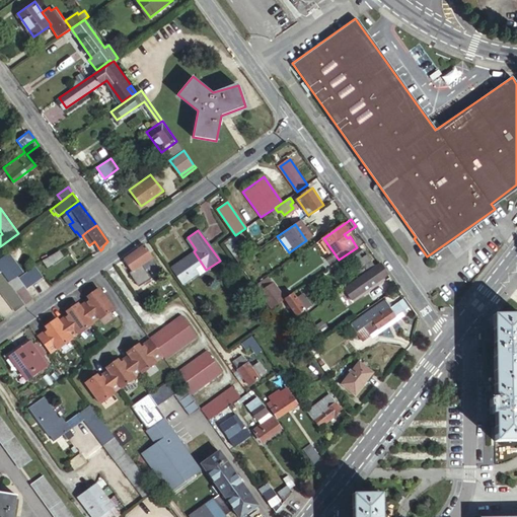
[(249,255),(235,235),(224,243),(239,264),(249,255)]
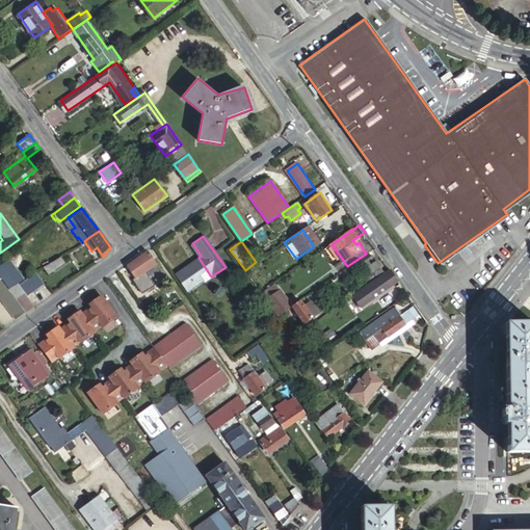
[(160,269),(147,250),(125,265),(144,292),(155,285),(150,276),(160,269)]
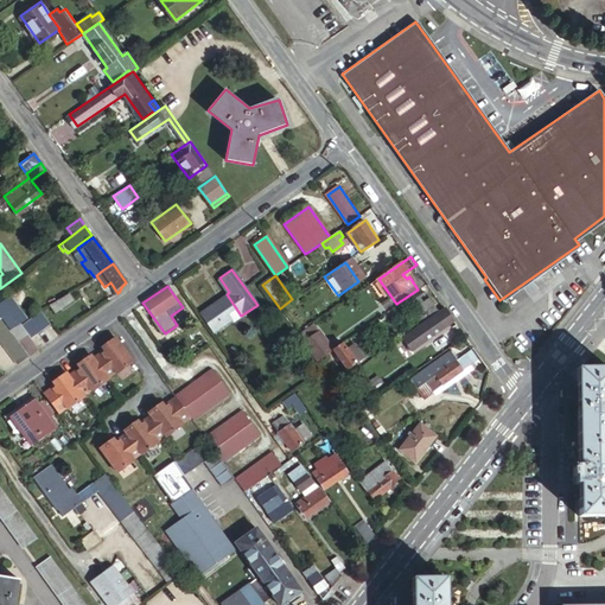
[(75,297),(69,291),(51,303),(56,310),(75,297)]
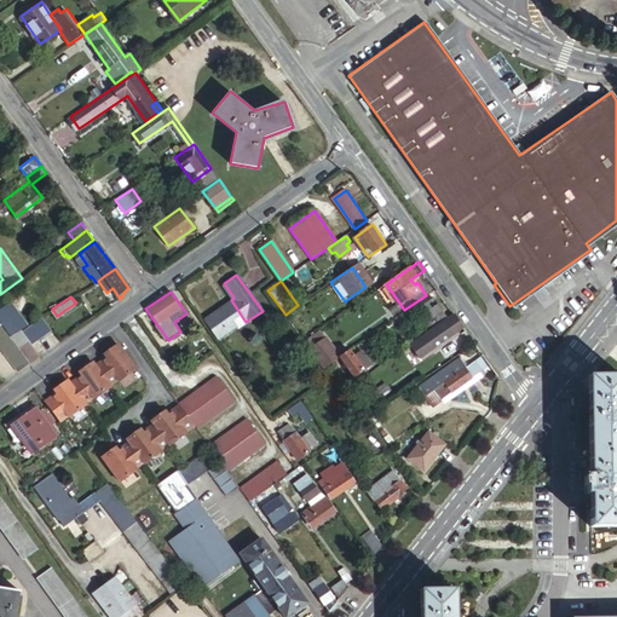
[(428,329),(449,315),(436,297),(415,310),(428,329)]
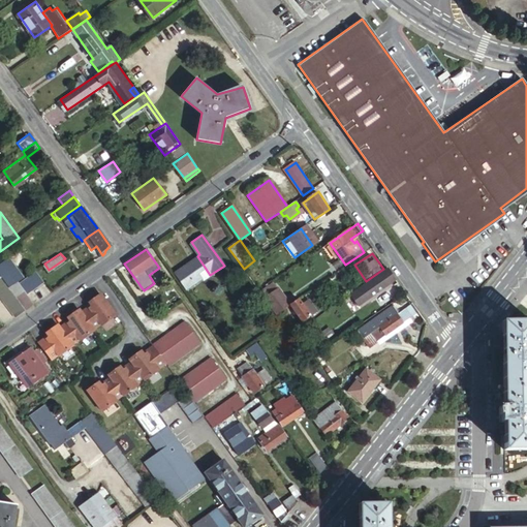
[(210,275),(197,256),(175,273),(186,289),(202,278),(204,279),(210,275)]
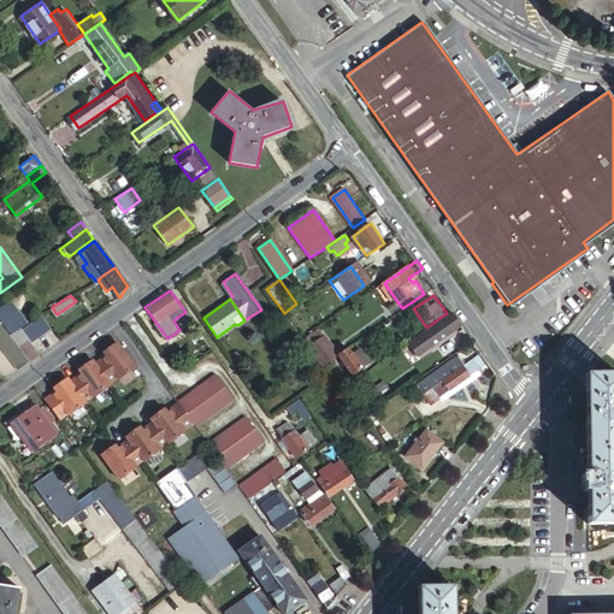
[(421,335),(409,343),(419,355),(462,325),(454,313),(423,336),(421,335)]
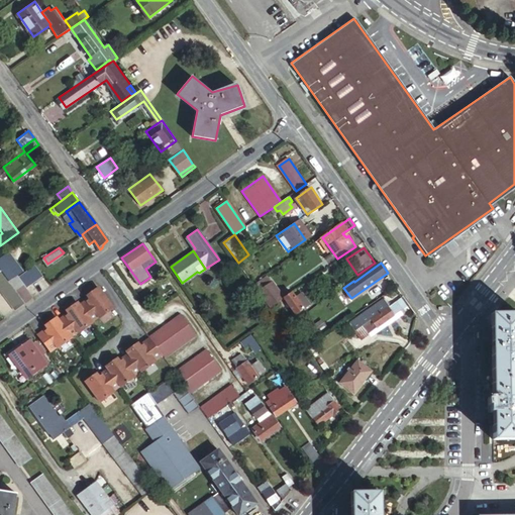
[(7,279),(21,300),(24,303),(32,297),(25,288),(42,276),(33,264),(11,277),(7,279)]
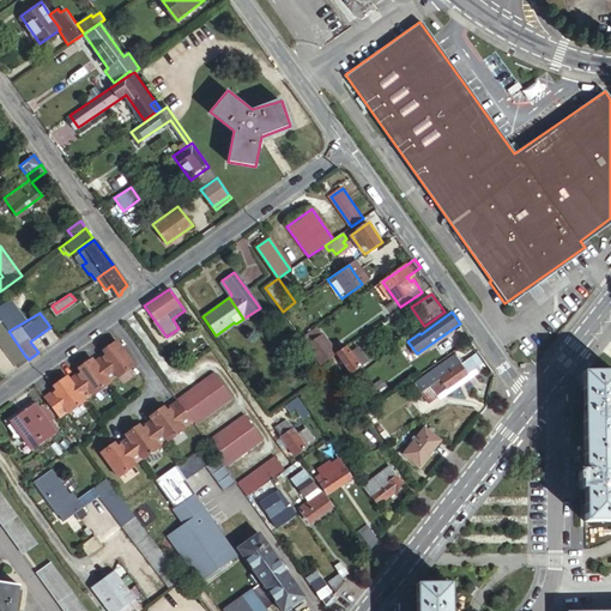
[(315,328),(307,316),(294,326),(302,338),(315,328)]
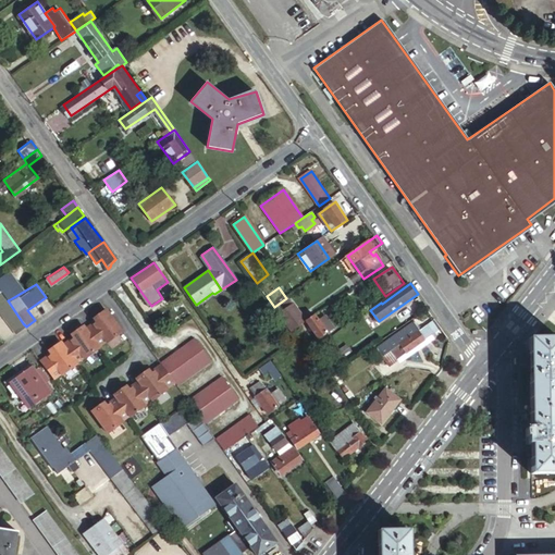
[(0,313),(12,331),(23,323),(8,300),(3,295),(0,290),(0,313)]
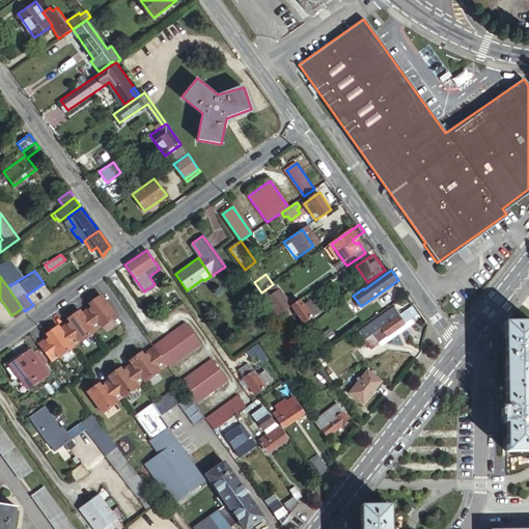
[(273,284),(261,293),(266,299),(279,316),(294,306),(281,289),(278,291),(273,284)]
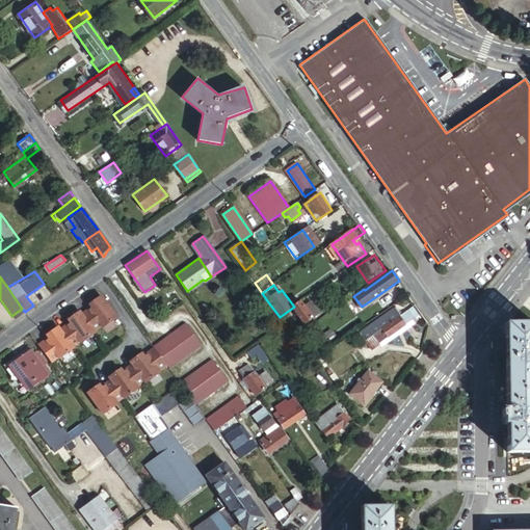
[(87,309),(80,314),(93,332),(100,326),(100,327),(114,317),(99,295),(87,305),(89,306),(90,308),(88,310),(87,309)]
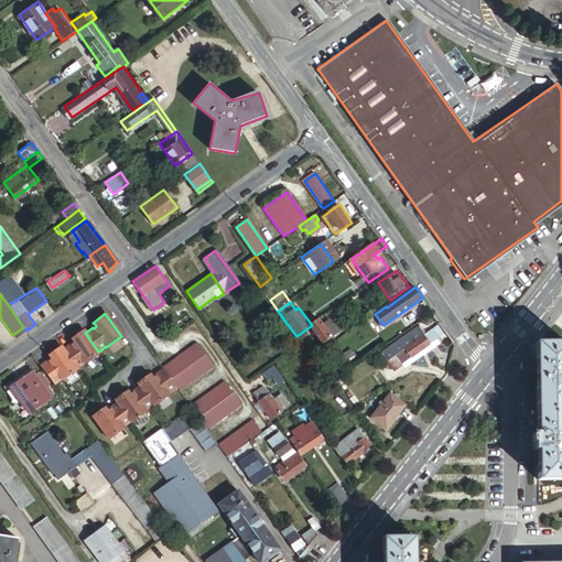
[(321,320),(312,325),(325,344),(343,332),(333,319),(324,325),(321,320)]
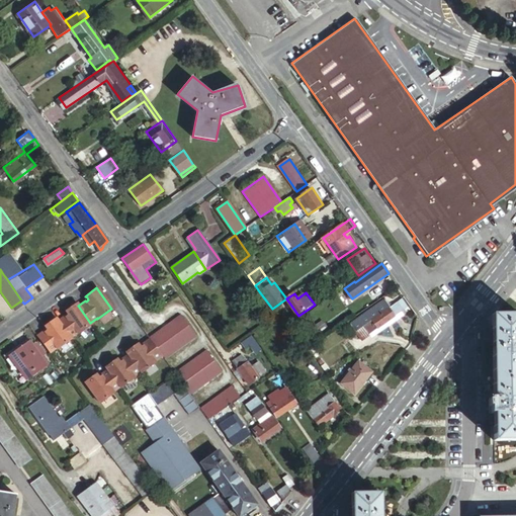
[(350,323),(356,330),(363,326),(395,304),(389,295),(350,323)]
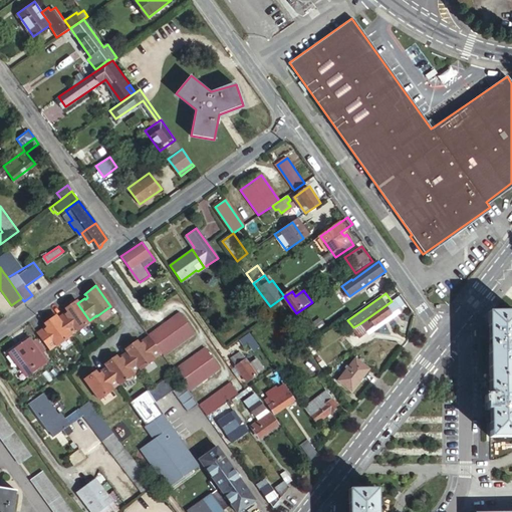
[(406,304),(400,295),(392,301),(360,323),(370,337),(378,331),(377,330),(374,326),(400,308),(406,304)]
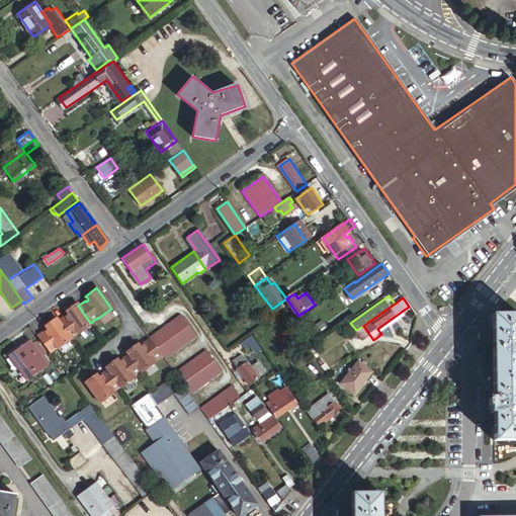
[(78,306),(76,303),(65,311),(66,313),(67,315),(65,317),(64,316),(57,321),(69,337),(76,333),(77,334),(91,324),(90,323),(78,306)]
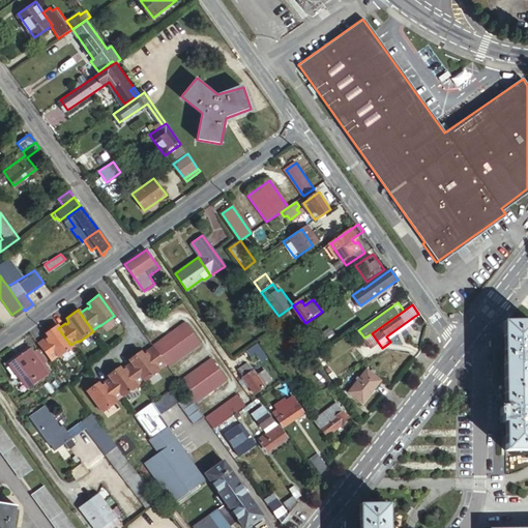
[(415,323),(412,318),(386,336),(389,341),(415,323)]
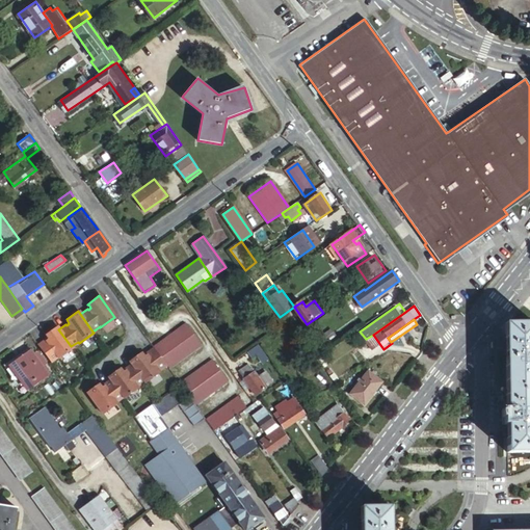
[(529,320),(503,321),(505,451),(506,451),(529,450),(529,320)]
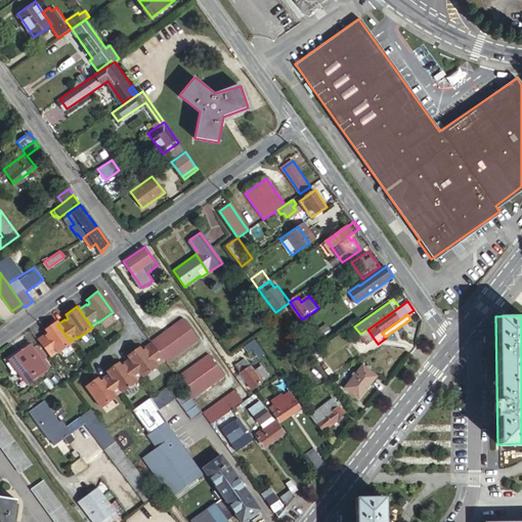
[(182,318),(149,341),(150,343),(163,359),(165,362),(197,339),(182,318)]
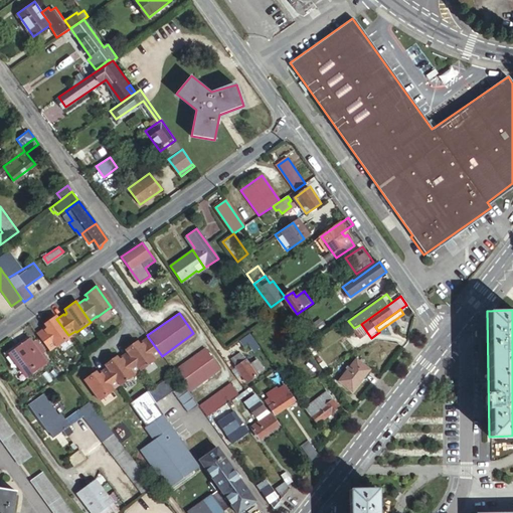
[(56,319),(54,316),(43,324),(45,326),(46,328),(44,330),(43,328),(36,333),(49,350),(55,345),(55,346),(69,336),(68,335),(56,319)]
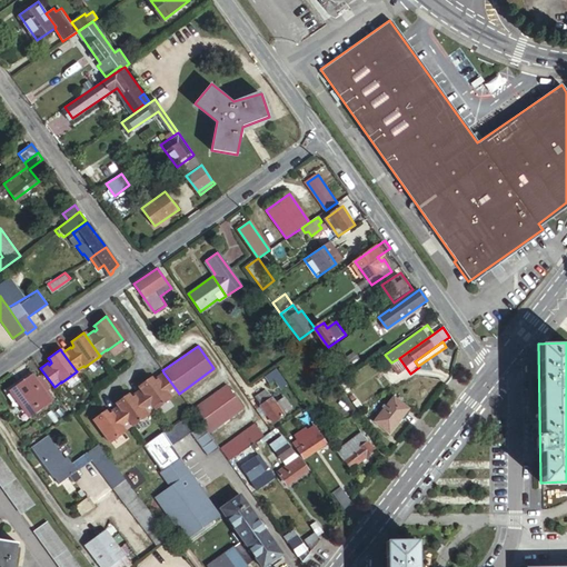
[(276,380),(282,388),(288,385),(277,370),(268,377),(272,384),(276,380)]
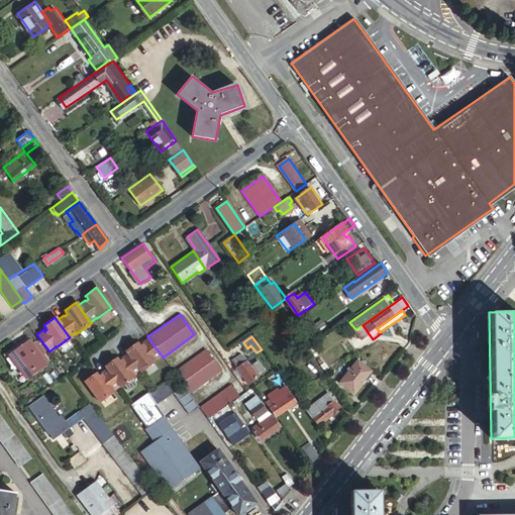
[(137,342),(125,350),(127,353),(139,370),(140,371),(155,361),(153,359),(161,354),(148,338),(141,343),(142,344),(140,346),(138,344),(137,342)]
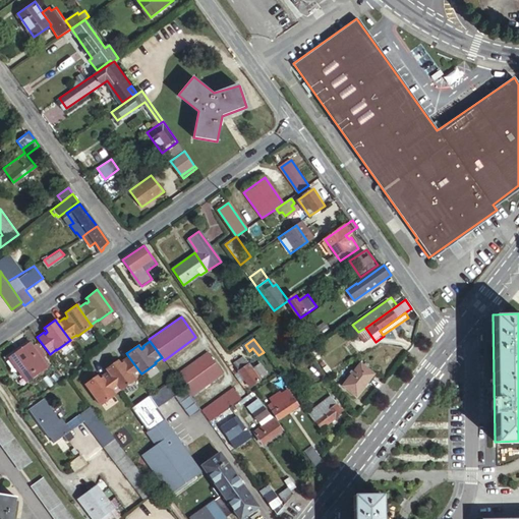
[(9,355),(26,379),(45,366),(27,342),(9,355)]
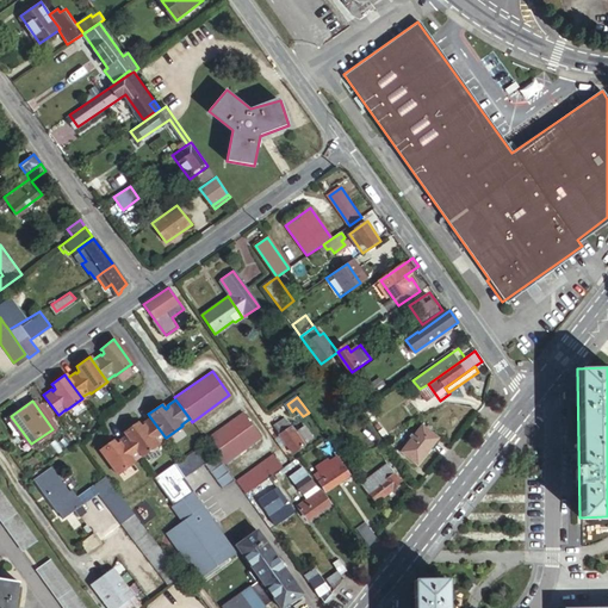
[(241,413),(204,439),(222,464),(259,438),(241,413)]
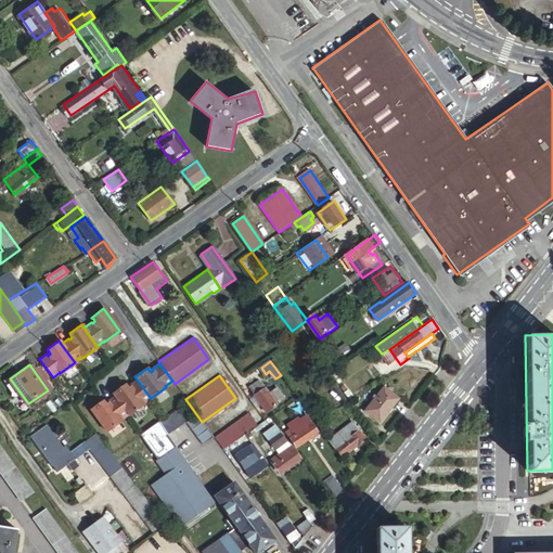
[(143,402),(150,397),(137,380),(130,385),(130,386),(128,387),(127,385),(125,383),(113,393),(115,395),(128,413),(129,414),(143,403),(143,402)]
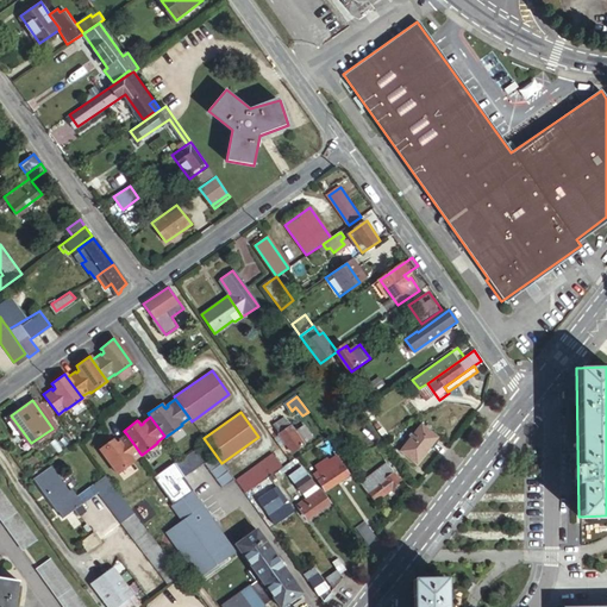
[(283,417),(273,425),(292,452),(304,444),(302,442),(311,437),(302,426),(294,431),(283,417)]
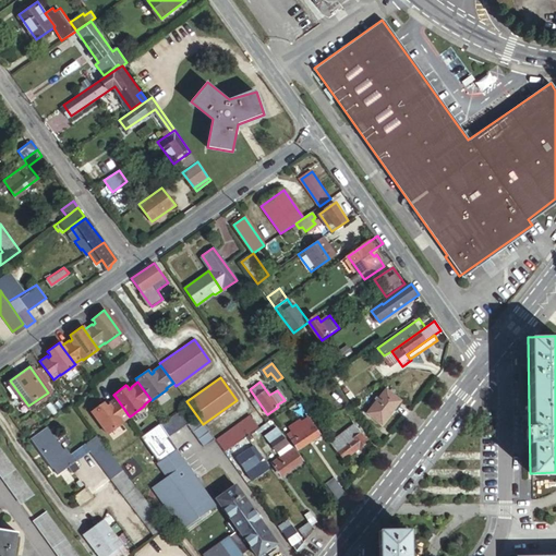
[(364,413),(381,424),(399,400),(384,388),(364,413)]
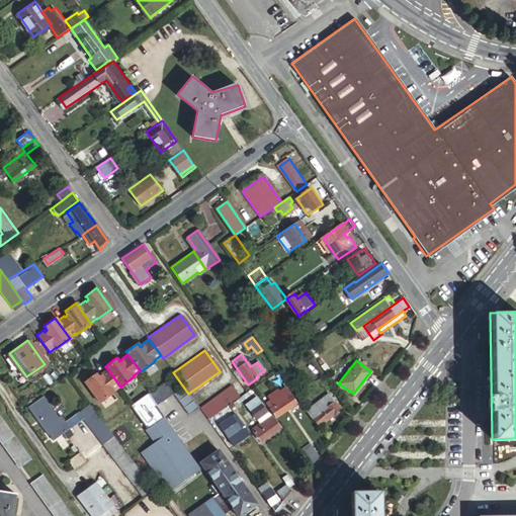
[(119,385),(107,368),(100,373),(101,374),(99,376),(97,374),(96,372),(84,380),(99,402),(113,392),(112,391),(119,385)]
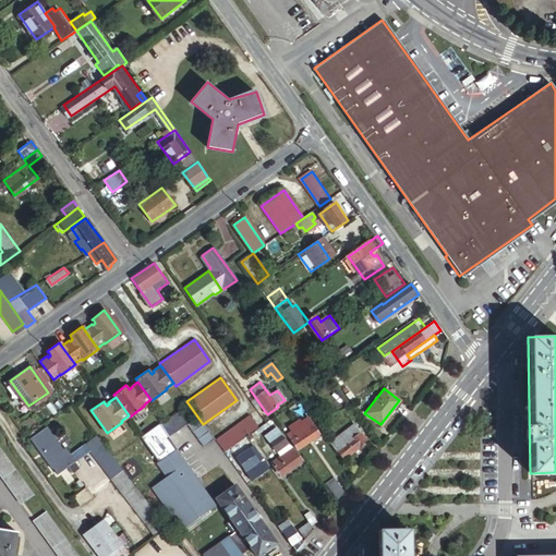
[(372,436),(351,407),(346,411),(352,422),(331,437),(337,444),(335,446),(342,457),(372,436)]
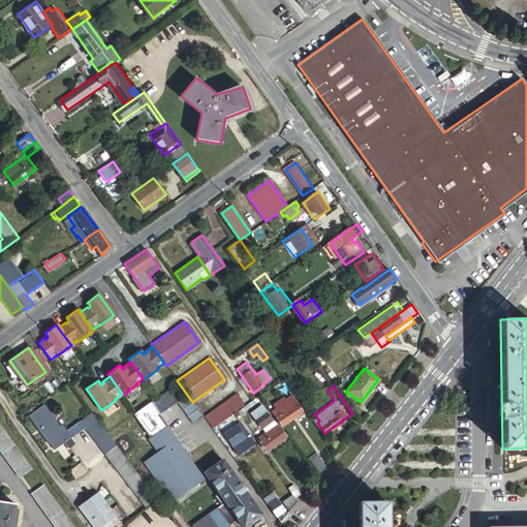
[(169,388),(152,400),(159,411),(178,398),(169,388)]
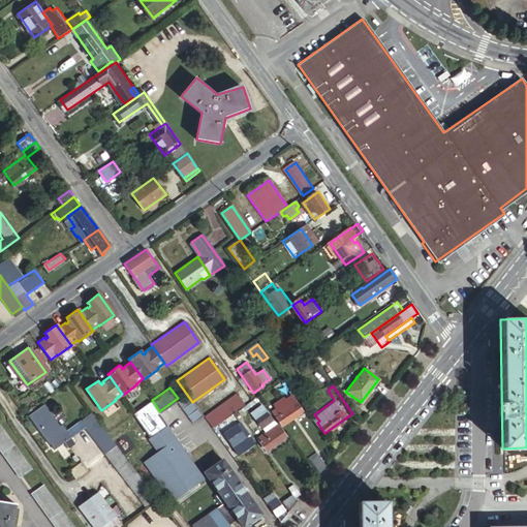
[(282,422),(301,409),(288,392),(270,405),(274,411),(277,409),(280,413),(277,415),(282,422)]
